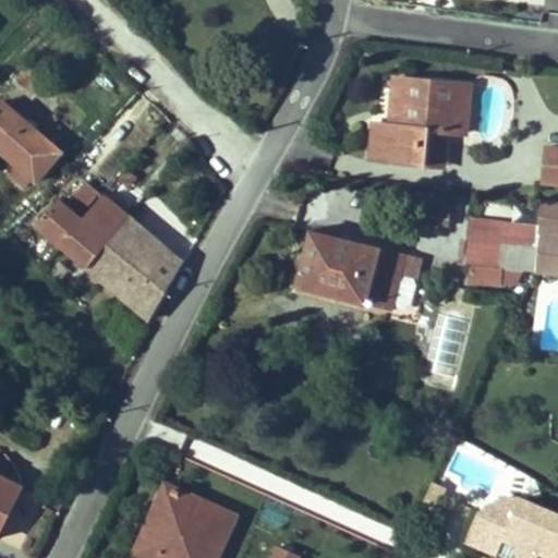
[(34,97),(47,82),(29,68),(16,84),(34,97)]
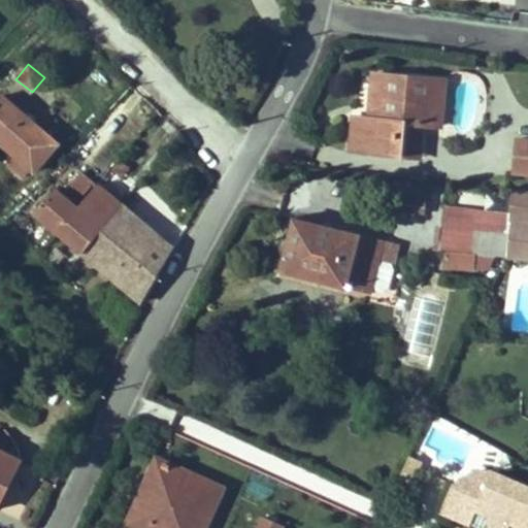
[(375,73),(372,118),(356,117),(353,152),(403,156),(404,143),(422,145),(424,124),(428,79),(375,73)]
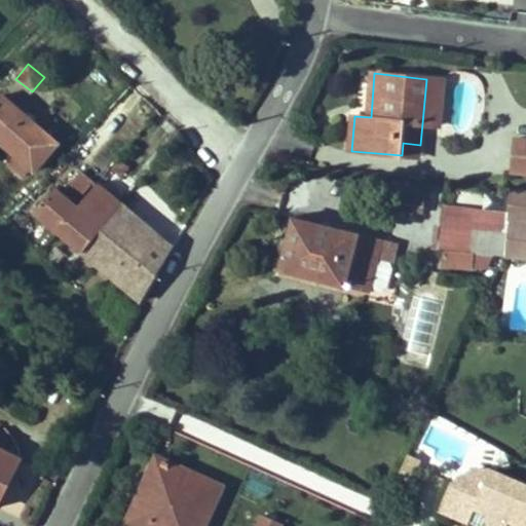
[(443,80),(426,79),(422,123),(439,125),(443,80)]
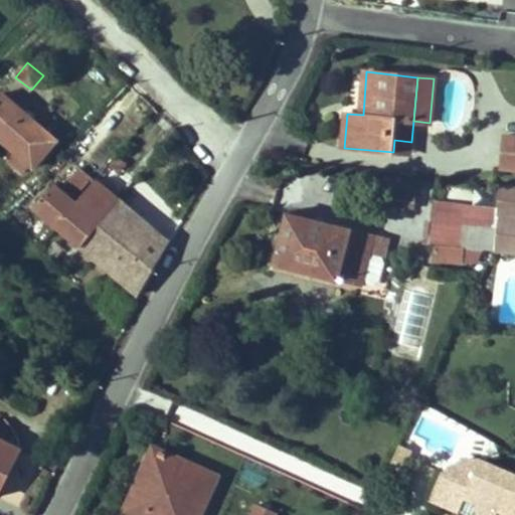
[(0,100),(0,117),(15,102),(6,95),(0,100)]
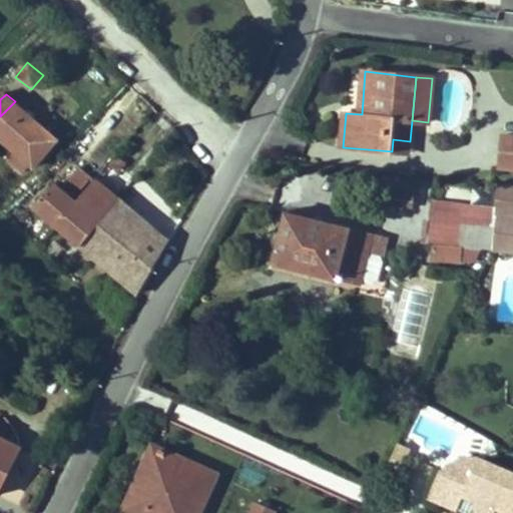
[(57,138),(15,101),(0,116),(0,134),(1,136),(27,159),(29,161),(34,165),(57,138)]
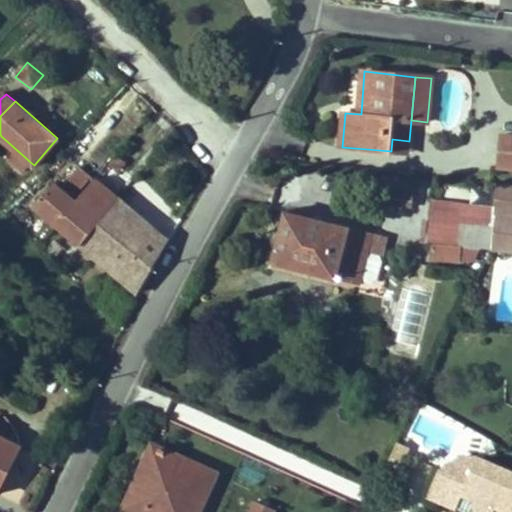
[(501,150),(511,151),(511,135),(503,135),(501,150)]
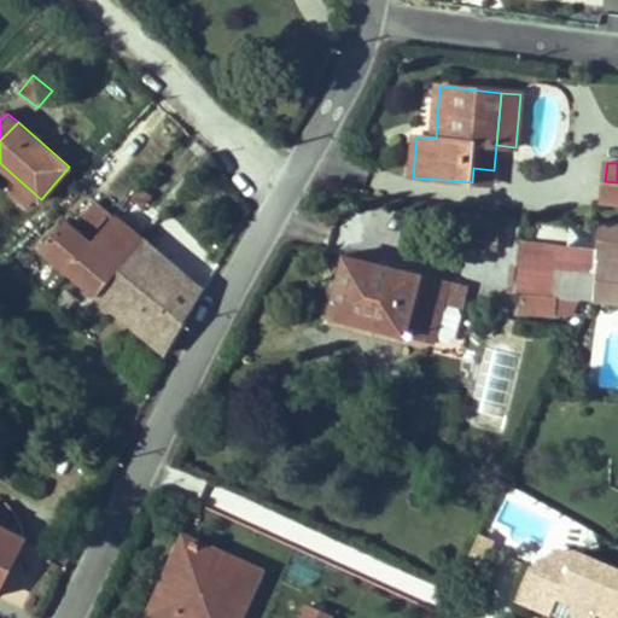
[(494,170),(473,168),(472,182),(494,185),(494,170)]
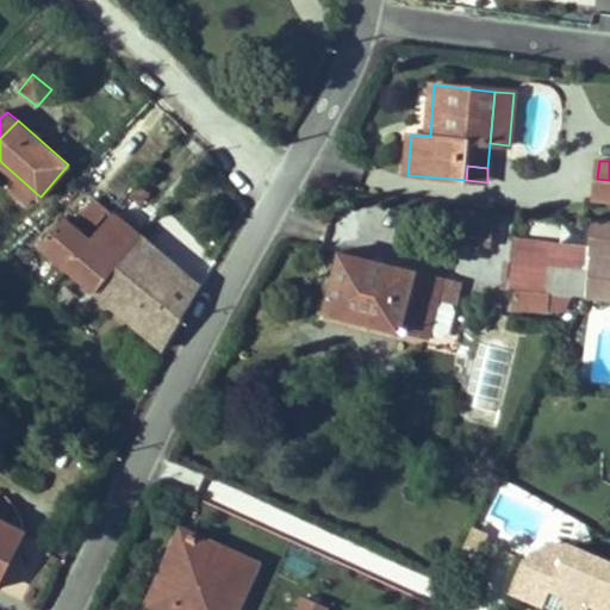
[(609,180),(597,179),(595,199),(609,200),(609,180)]
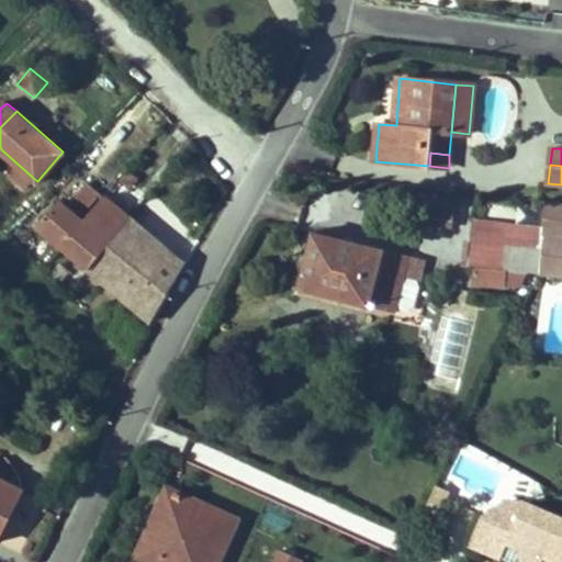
[(32,177),(30,175),(20,166),(11,175),(23,187),(32,177)]
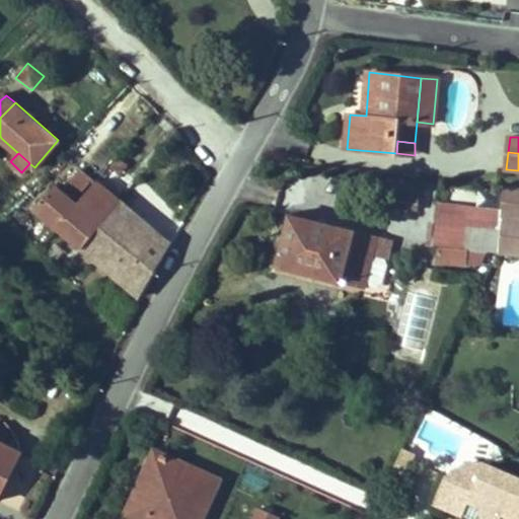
[(58,228),(96,181),(81,168),(61,193),(55,188),(34,209),(58,228)]
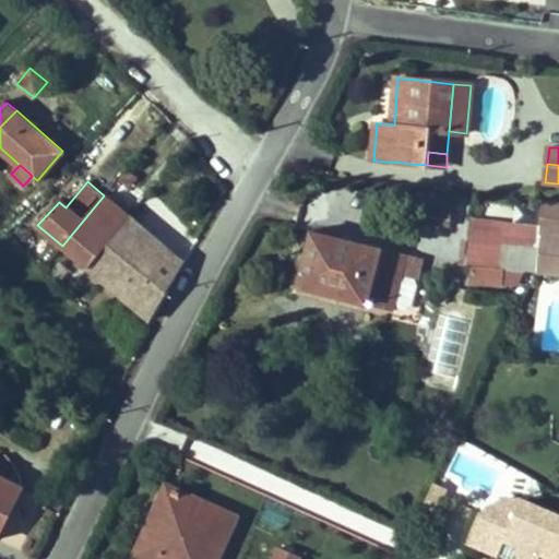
[(104,195),(62,246),(90,266),(129,217),(104,195)]
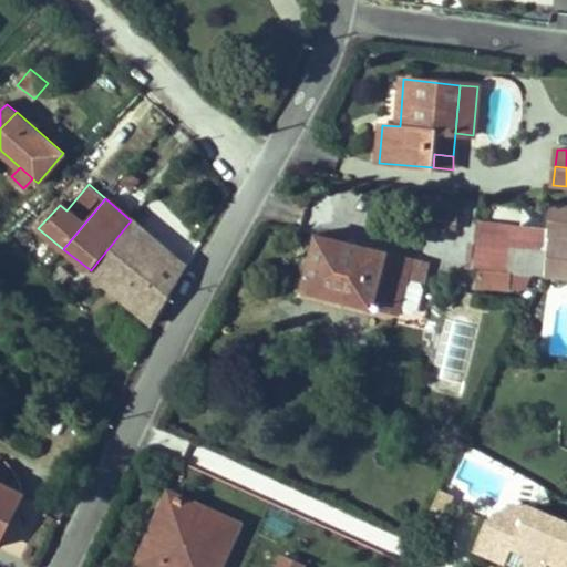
[(566,203),(553,203),(549,237),(559,237),(566,237),(566,203)]
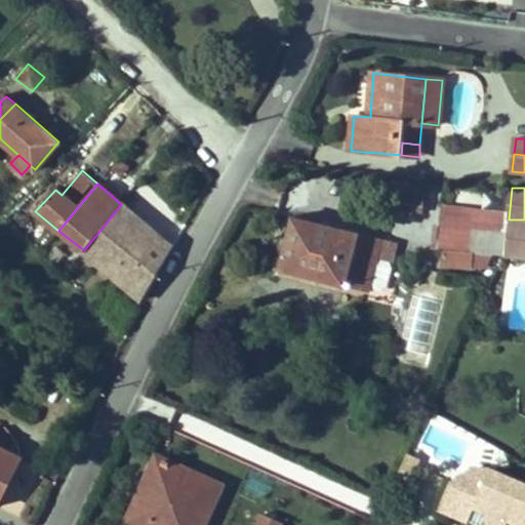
[(121,204),(84,250),(143,301),(172,248),(121,204)]
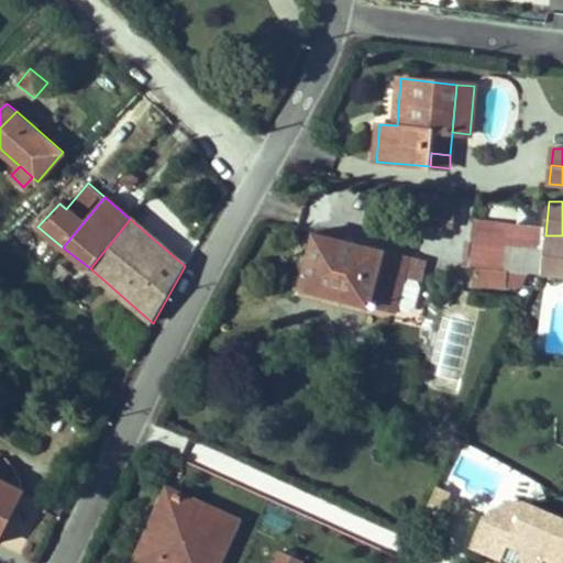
[(422,282),(428,258),(315,233),(301,288),(396,312),(405,277),(422,282)]
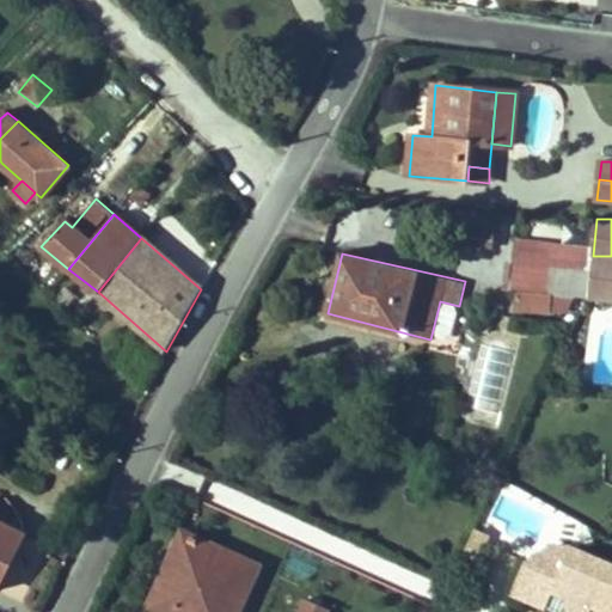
[(592,271),(588,299),(611,301),(611,288),(600,288),(604,256),(593,256),(592,271)]
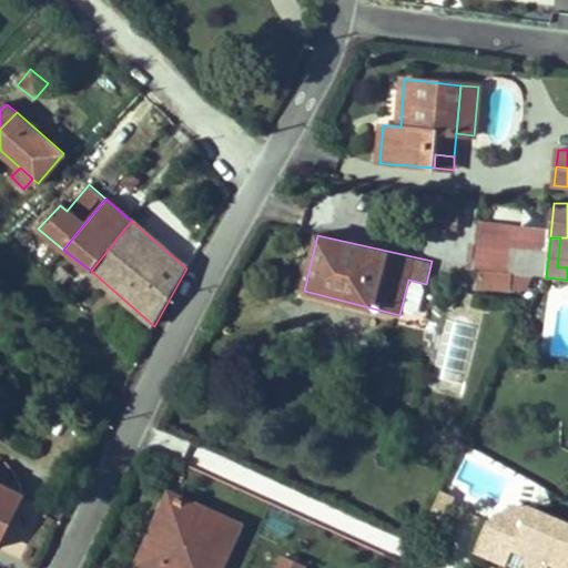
[(567,237),(560,237),(557,267),(567,267),(567,237)]
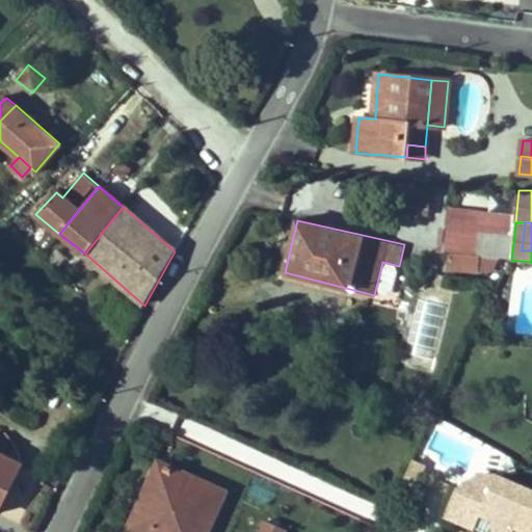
[(447,228),(444,253),(453,253),(481,256),(511,260),(514,236),(447,228)]
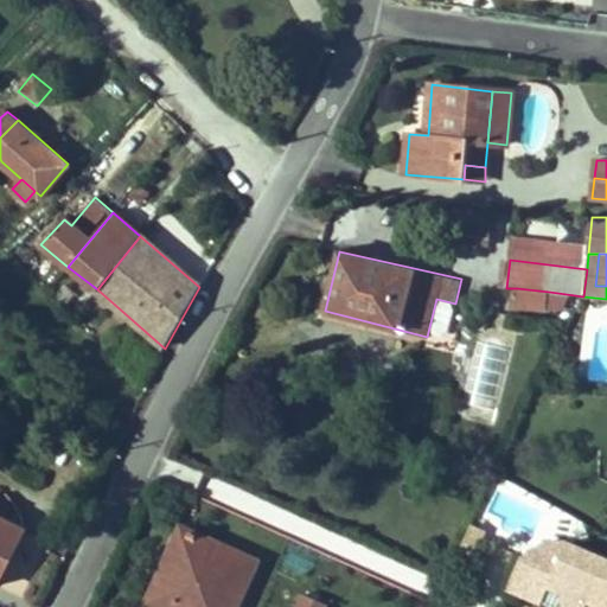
[(53,299),(63,308),(76,295),(66,286),(53,299)]
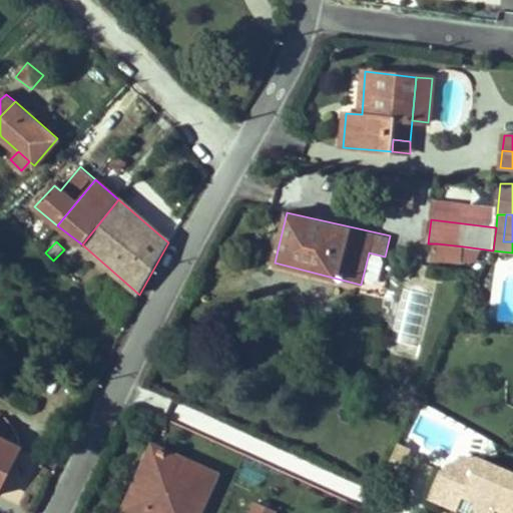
[(463,262),(464,246),(437,243),(435,259),(463,262)]
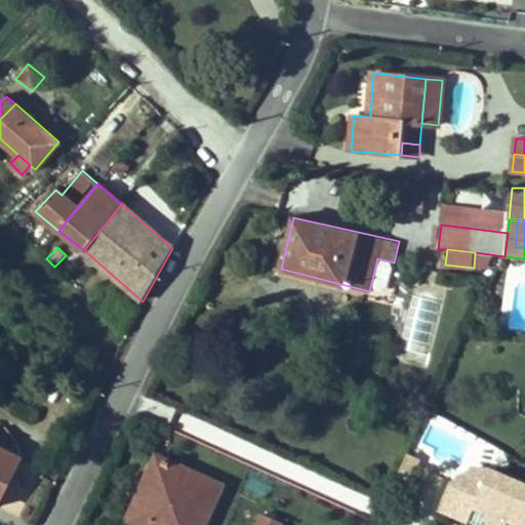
[(0,446),(0,502),(21,459),(22,456),(21,450),(19,444),(15,439),(9,451),(0,446)]
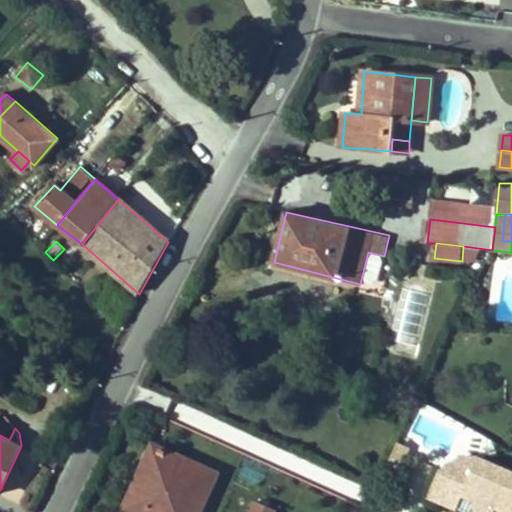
[(240,432),(235,442),(258,453),(263,443),(240,432)]
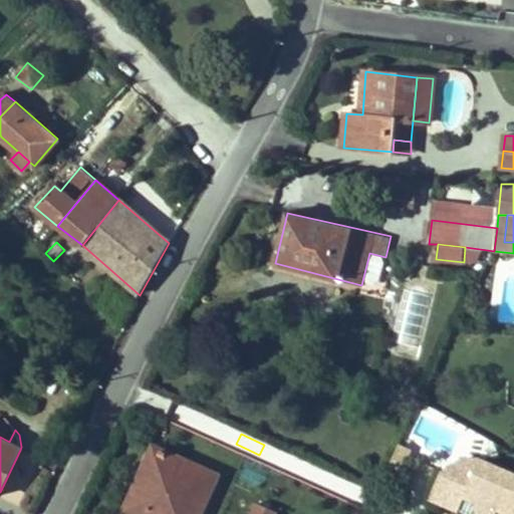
[(410,451),(400,445),(392,461),(403,466),(410,451)]
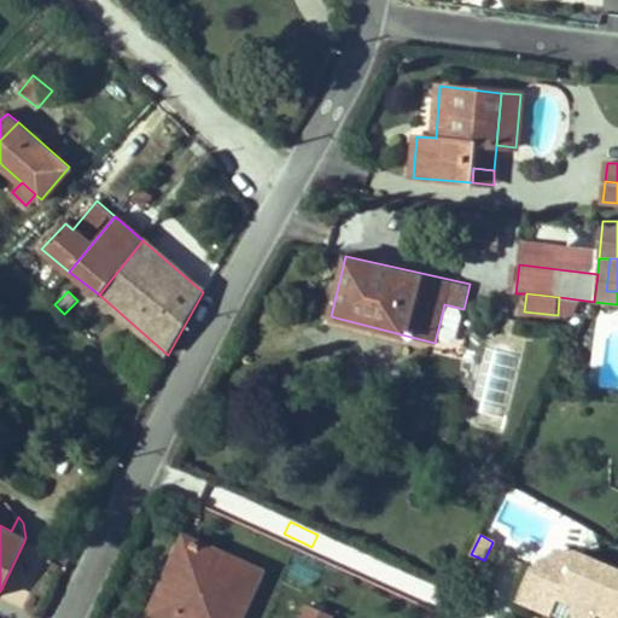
[(238,617),(261,570),(185,537),(151,613),(161,617),(179,617),(182,613),(193,617),(238,617)]
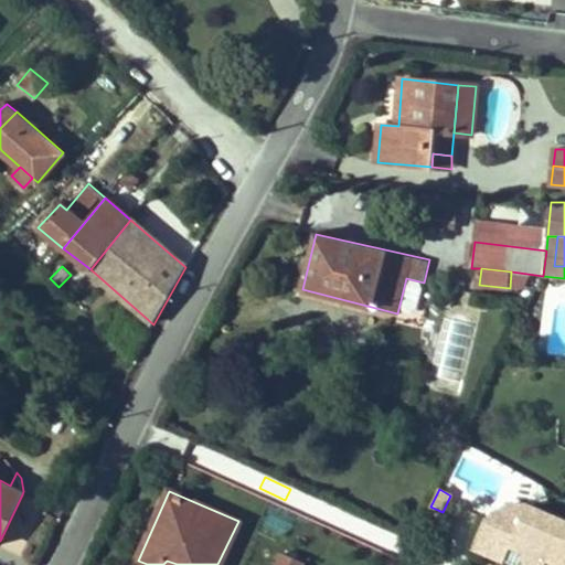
[(511,545),(525,551),(525,564),(545,564),(548,558),(562,564),(564,564),(564,519),(526,503),(515,529),(484,516),(472,546),(504,560),(511,545)]
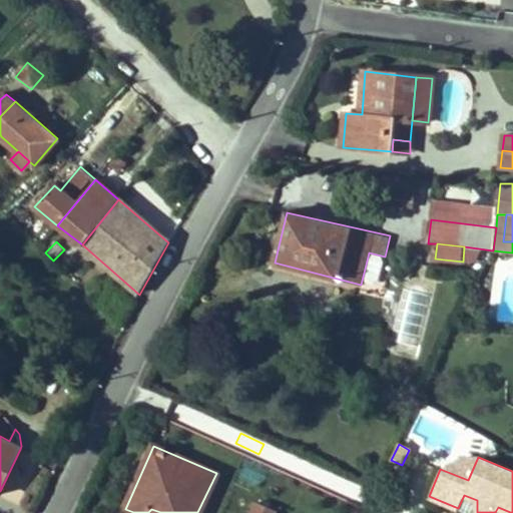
[(440,469),(468,480),(478,457),(458,459),(440,469)]
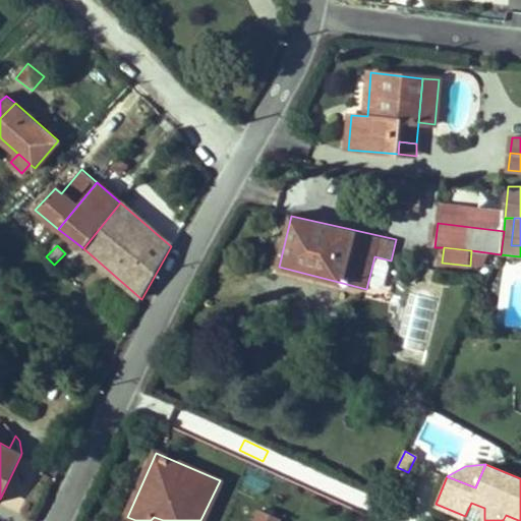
[(263,510),(256,520),(279,520),(281,518),(263,510)]
